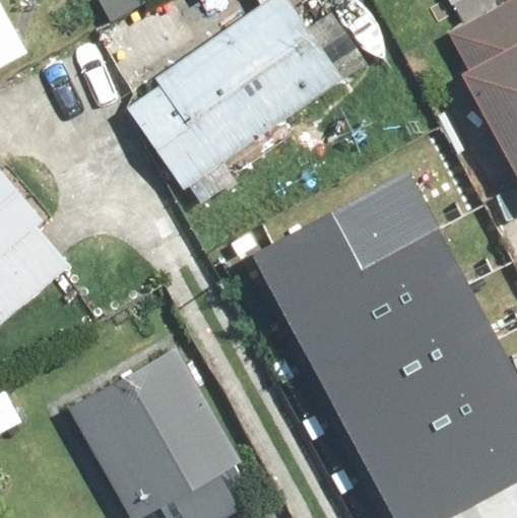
[(0,0),(0,66),(30,49),(2,0),(0,0)]
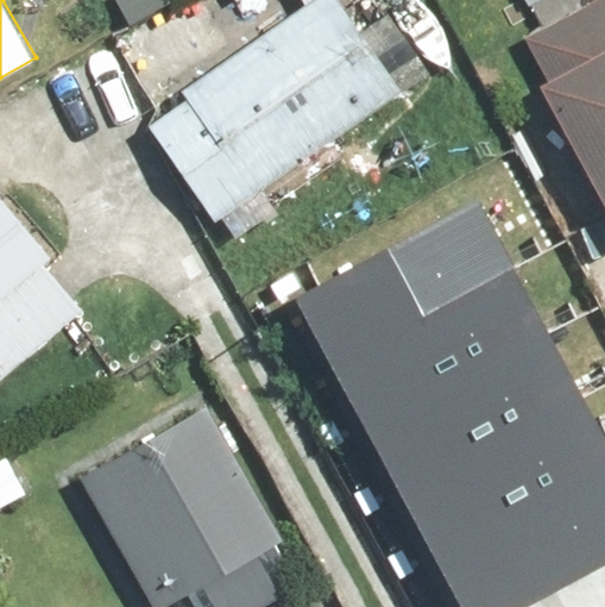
[(114,0),(113,1),(145,52),(201,17),(190,0),(114,0)]
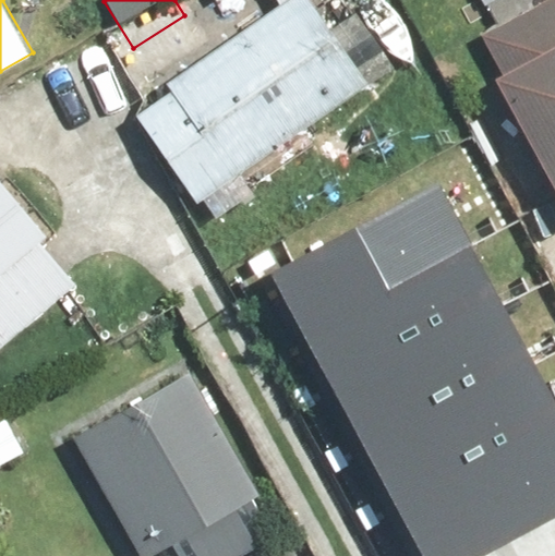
[(172,89),(136,118),(201,207),(397,64),(358,10),(330,29),(309,0),(278,0),(282,5),(168,83),(172,89)]
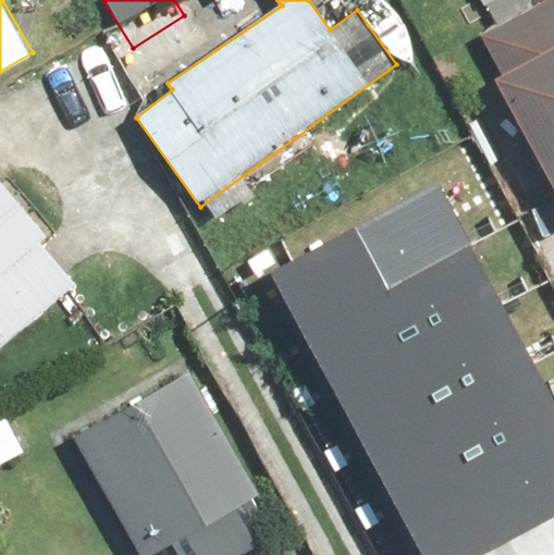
[(544,0),(483,35),(504,70),(489,78),(553,190),(553,0),(544,0)]
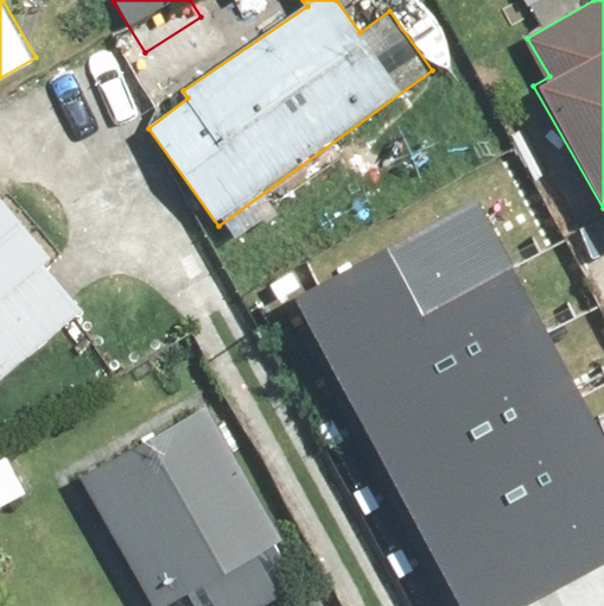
[(298,291),(457,605),(495,605),(603,551),(603,437),(483,199),(298,291)]
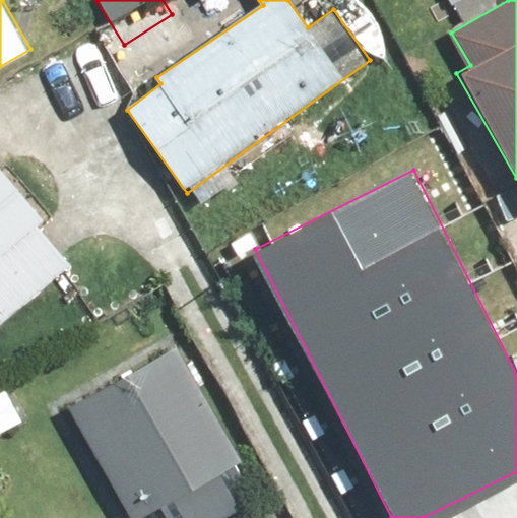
[(0,323),(71,265),(0,178),(0,323)]
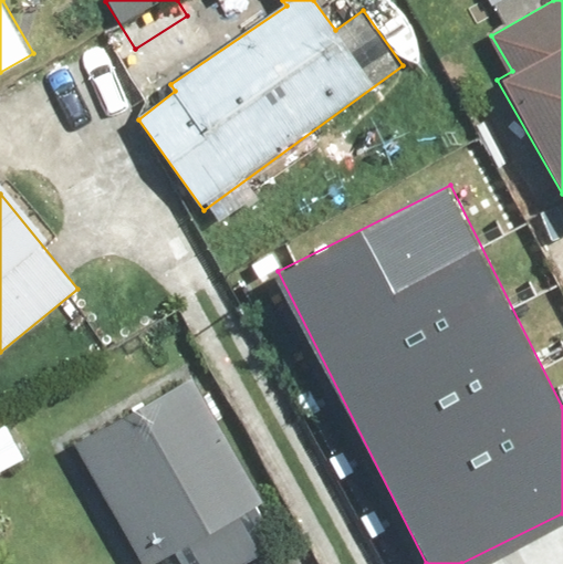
[(100,523),(114,515),(139,563),(150,563),(176,550),(184,563),(243,563),(281,544),(193,379),(75,444),(91,472),(76,480),(100,523)]
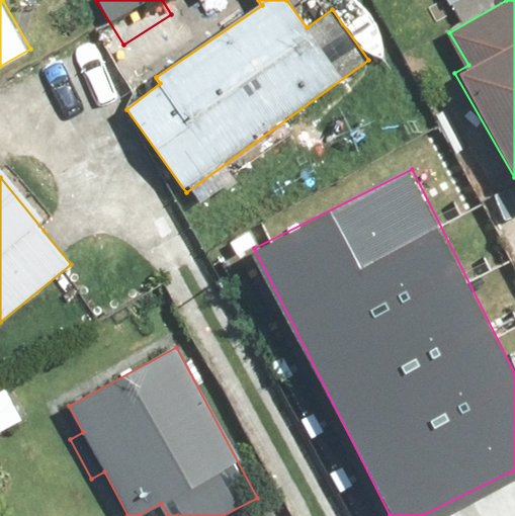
All buildings are outlined.
